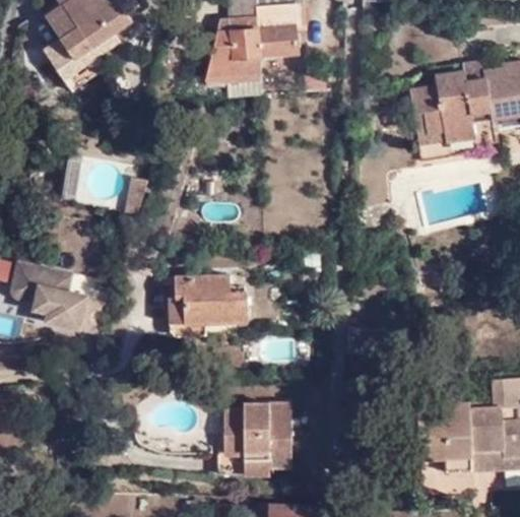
[(93,47),(113,33),(132,21),(127,14),(139,6),(135,0),(74,0),(64,8),(61,4),(46,15),(60,38),(44,49),(63,79),(79,67),(87,81),(107,67),(98,55),(93,47)]
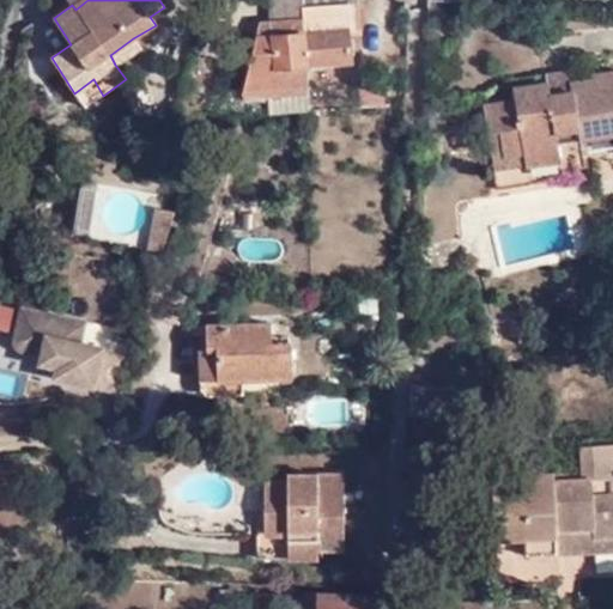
[(269,0),(272,26),(302,24),(299,0),(269,0)]
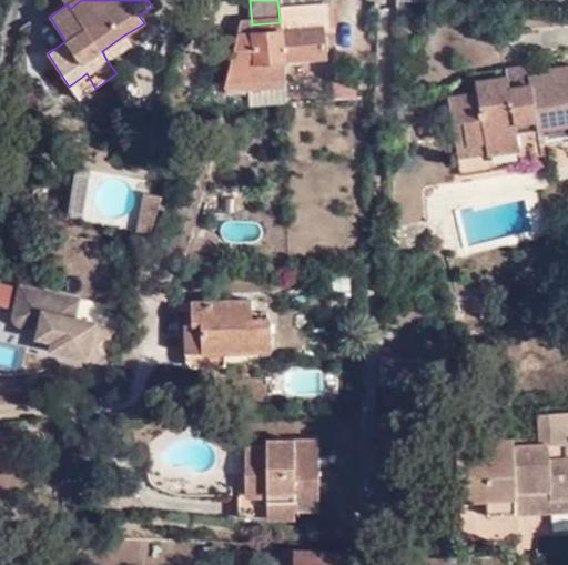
[(277,0),(280,22),(321,18),(328,18),(327,0),(277,0)]
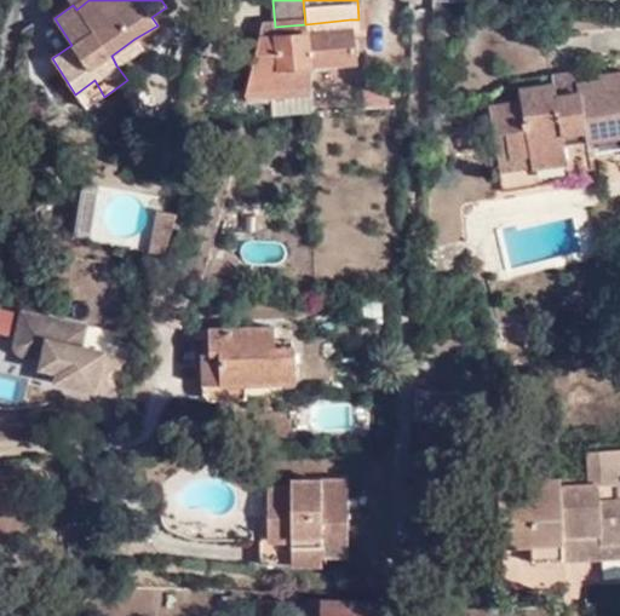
[(305,24),(309,69),(354,67),(350,19),(305,24)]
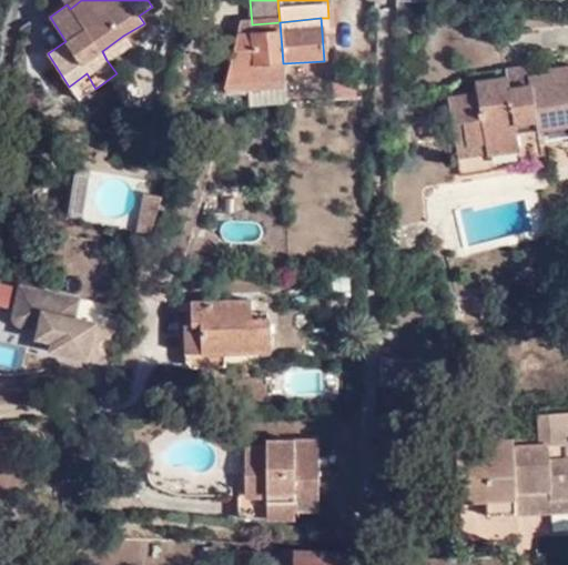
[(252,24),(237,26),(222,86),(283,83),(283,63),(280,22),(252,24)]
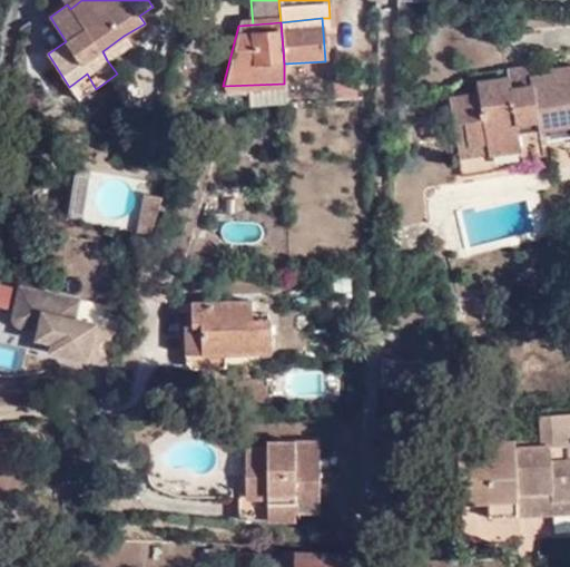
[(129,45),(124,36),(102,51),(107,60),(129,45)]
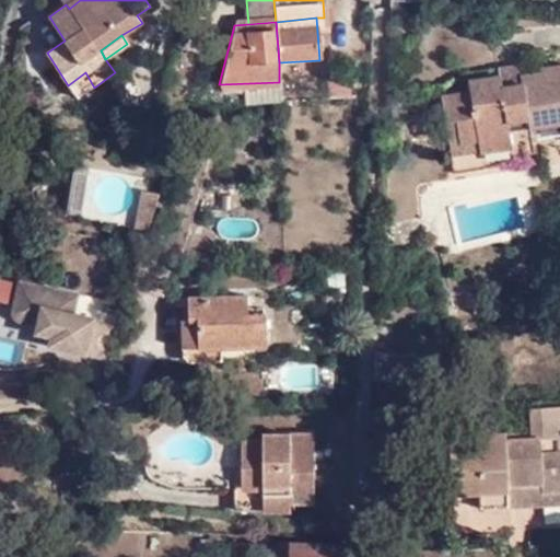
[(559,125),(559,65),(525,70),(526,77),(469,84),(470,92),(440,95),(448,157),(512,149),(512,132),(559,125)]
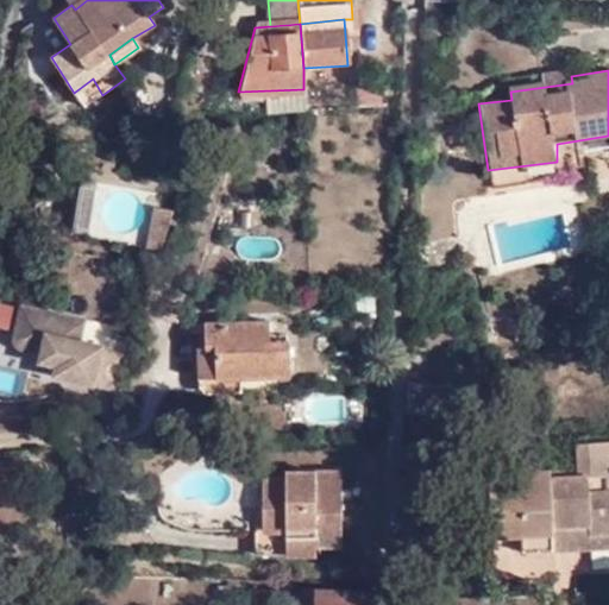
[(83,107),(102,95),(93,79),(74,93),(83,107)]
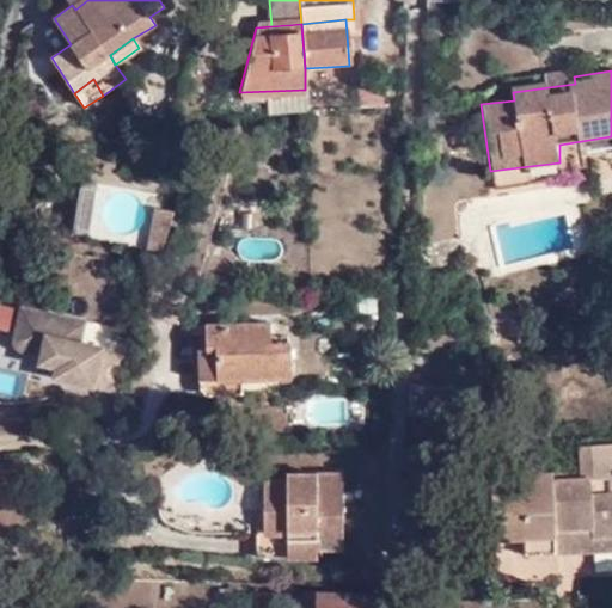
[(75,227),(91,229),(93,197),(78,196),(75,227)]
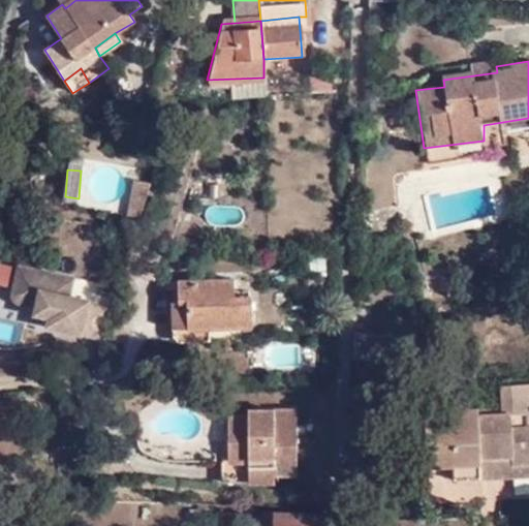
[(137,218),(148,183),(132,180),(124,216),(137,218)]
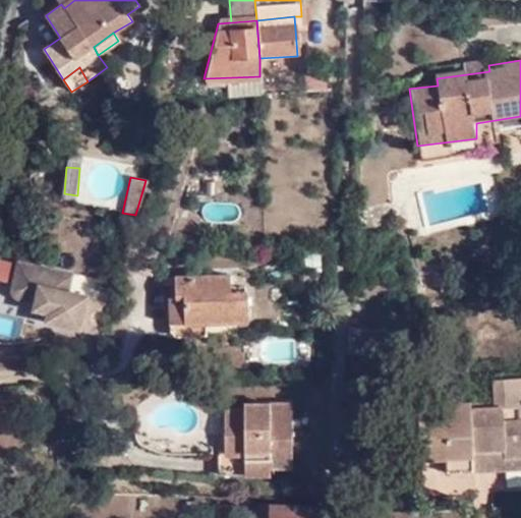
[(114,283),(17,262),(11,291),(36,296),(35,305),(33,311),(48,314),(46,323),(97,335),(103,320),(114,283)]
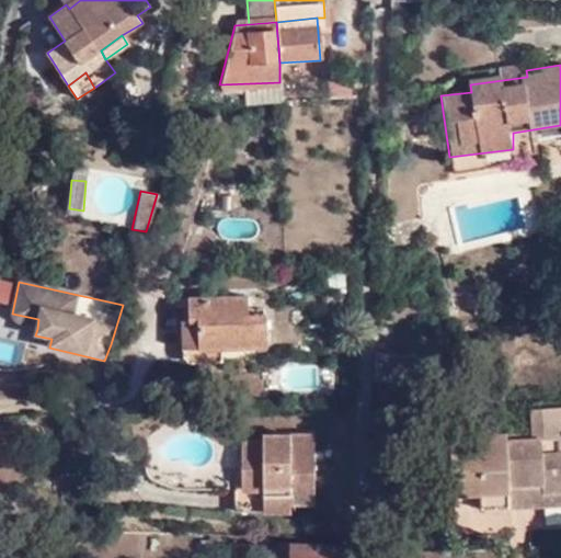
[(197,319),(198,350),(221,349),(263,346),(262,317),(244,317),(243,298),(186,302),(187,319),(197,319)]
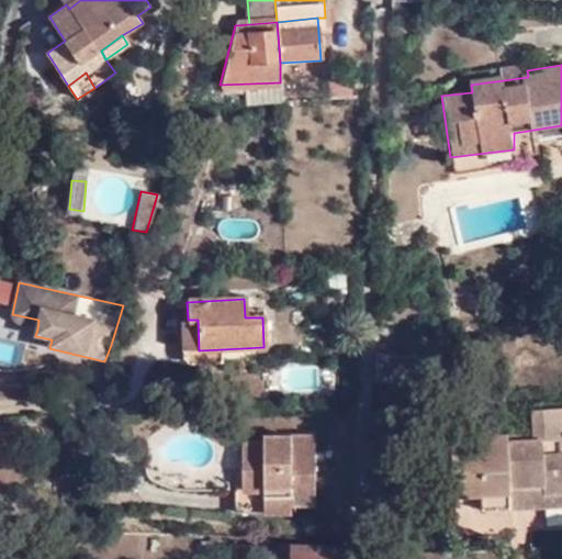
[(38,320),(12,314),(12,317),(13,319),(14,321),(14,323),(17,324),(18,324),(37,330),(38,320)]
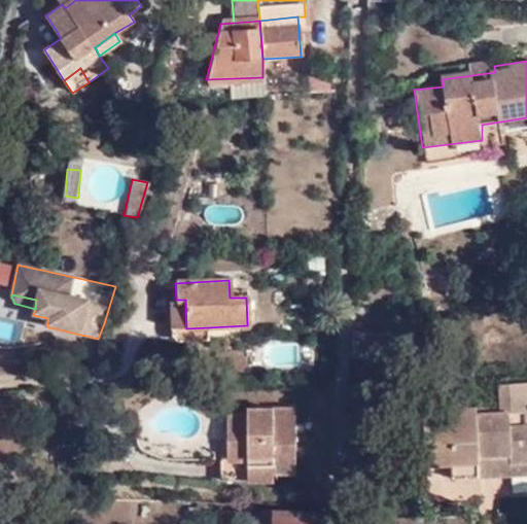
[(208,327),(186,328),(185,300),(176,300),(170,301),(171,327),(172,337),(175,341),(208,340),(208,327)]
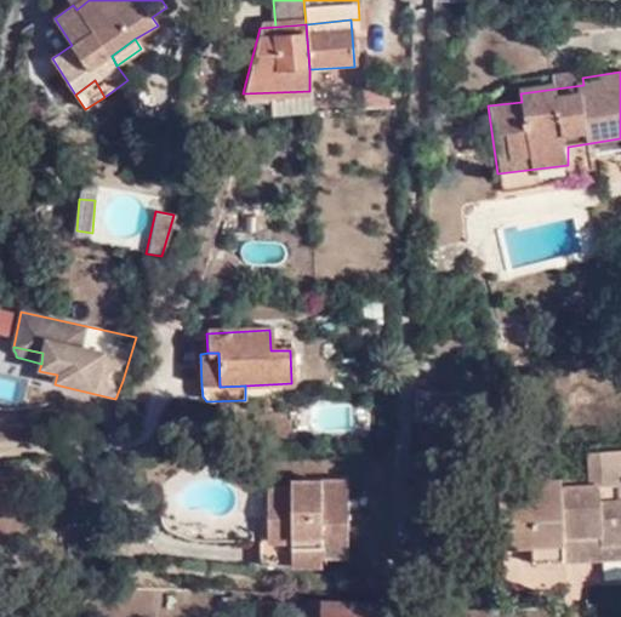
[(620,453),(586,457),(587,483),(562,484),(563,481),(499,485),(500,550),(529,549),(530,565),(563,564),(563,566),(620,563),(620,453)]
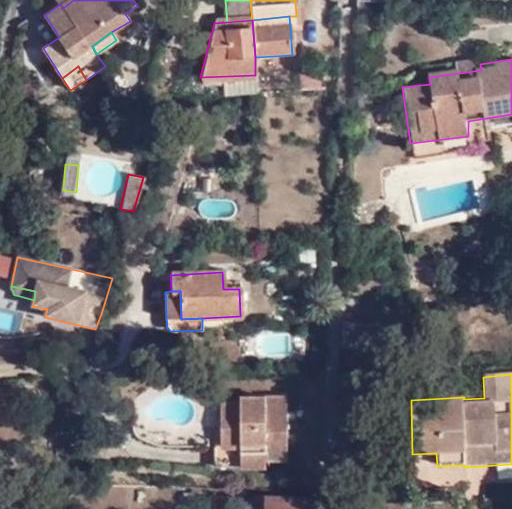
[(261,399),(237,399),(218,400),(220,439),(213,439),(214,464),(241,463),(241,462),(240,448),(240,447),(263,447),(263,448),(263,450),(263,454),(286,453),(284,389),(261,391),(261,399)]
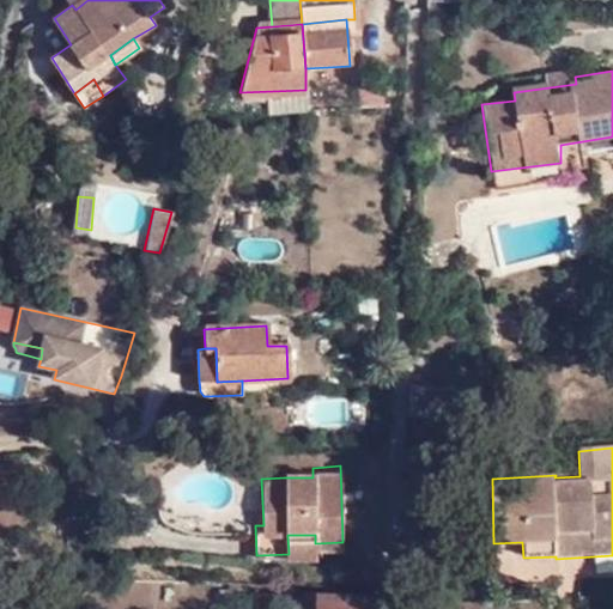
[(285,469),(284,477),(313,477),(313,468),(285,469)]
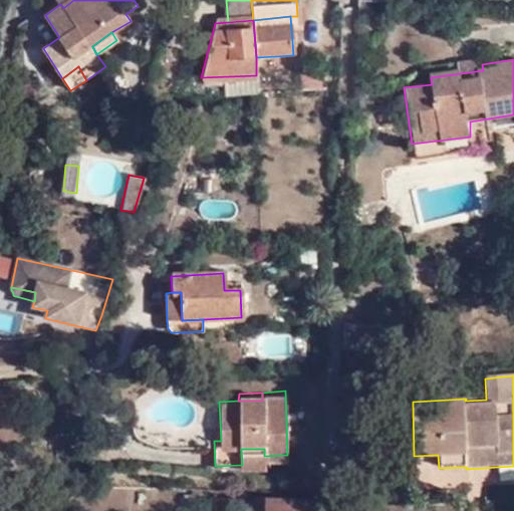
[(112,448),(101,448),(101,460),(111,461),(112,448)]
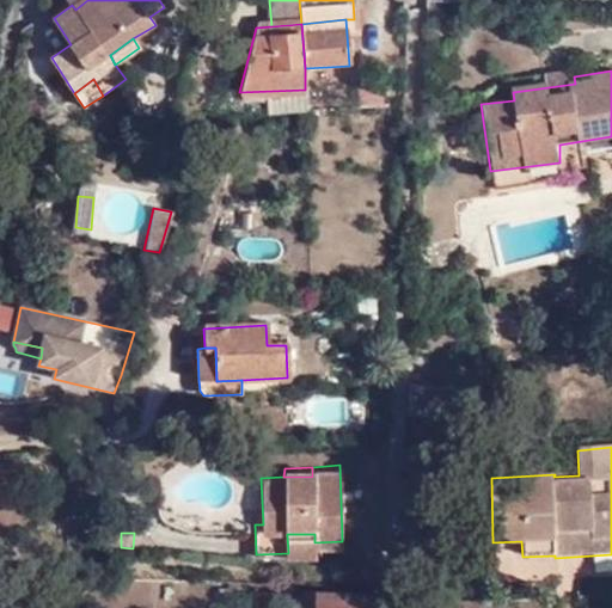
[(316,552),(314,542),(314,538),(314,535),(314,534),(287,534),(287,535),(288,552),(288,553),(316,552)]
